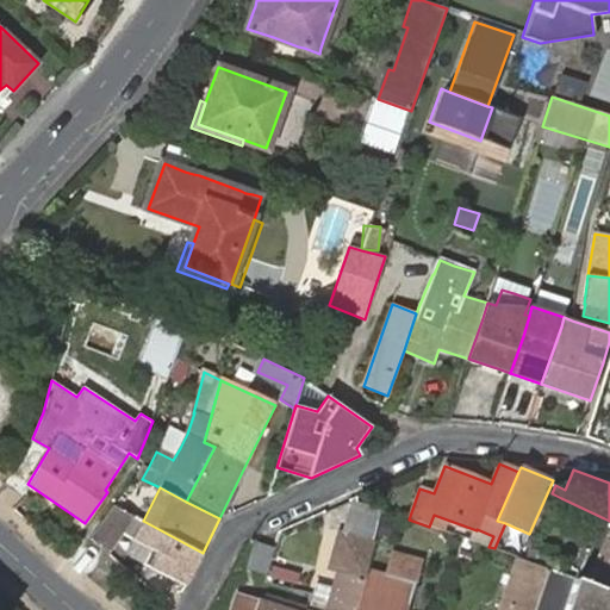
[(342,527),(341,533),(356,537),(361,527),(379,531),(380,524),(384,510),(358,500),(358,496),(350,498),(342,527)]
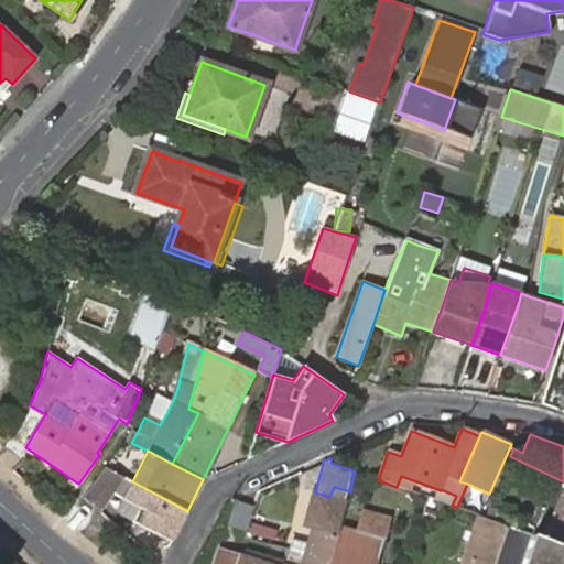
[(123,498),(132,481),(106,466),(85,498),(101,512),(115,492),(123,498)]
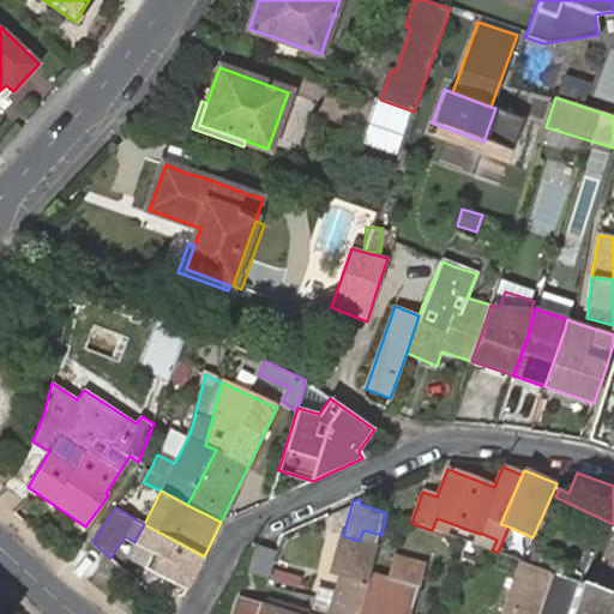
[(590,587),(613,595),(613,524),(608,522),(579,583),(590,587)]
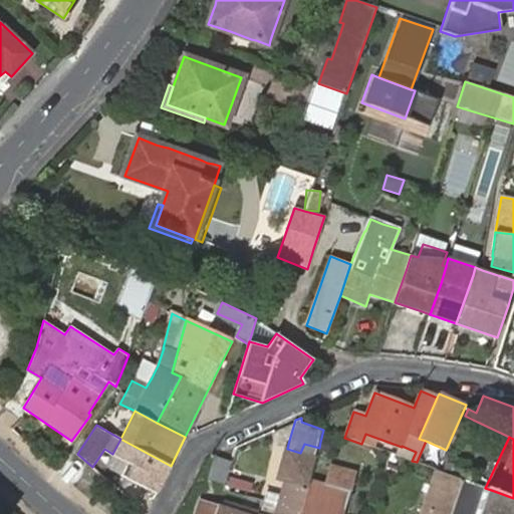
[(157,493),(171,466),(120,439),(112,454),(133,465),(127,473),(126,476),(157,493)]
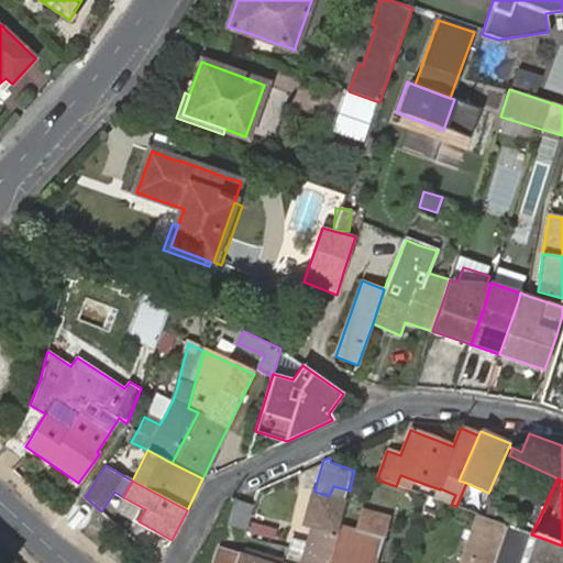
[(328,562),(337,536),(340,526),(346,501),(329,496),(315,492),(304,526),(312,528),(309,541),(301,562),(328,562)]
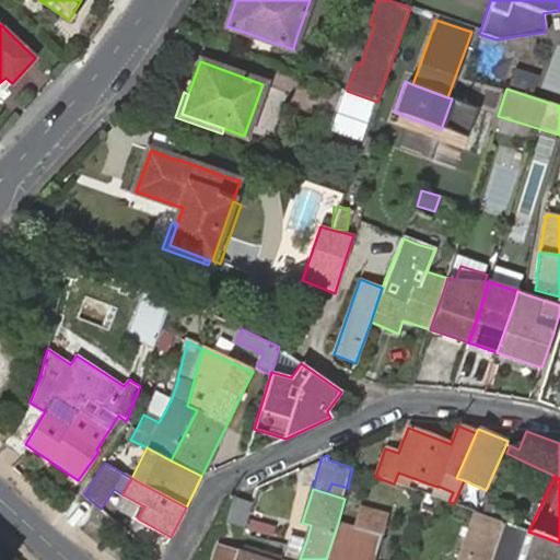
[(226,521),(245,526),(252,503),(234,498),(226,521)]
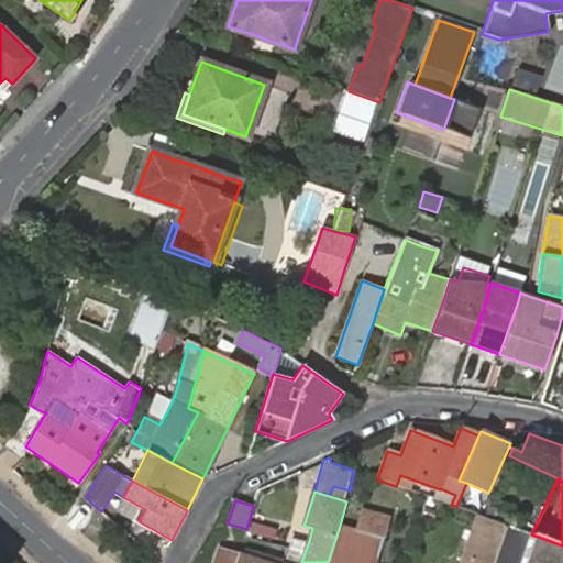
[(328,562),(375,562),(384,538),(389,518),(364,510),(357,530),(340,526),(337,536),(328,562)]
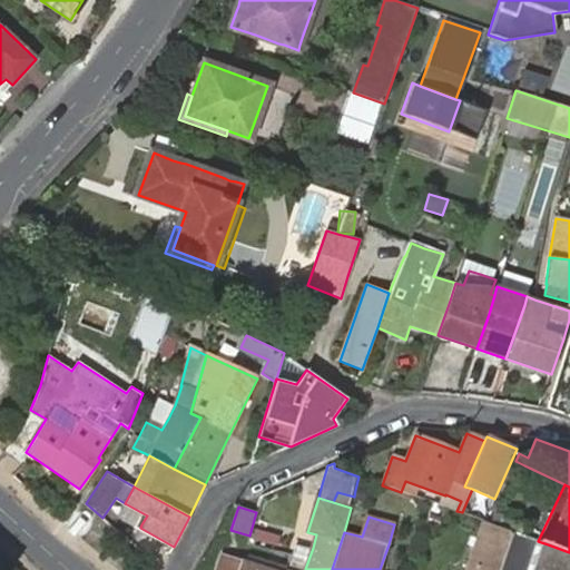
[(516,532),(521,534),(524,526),(504,519),(501,527),(516,532)]
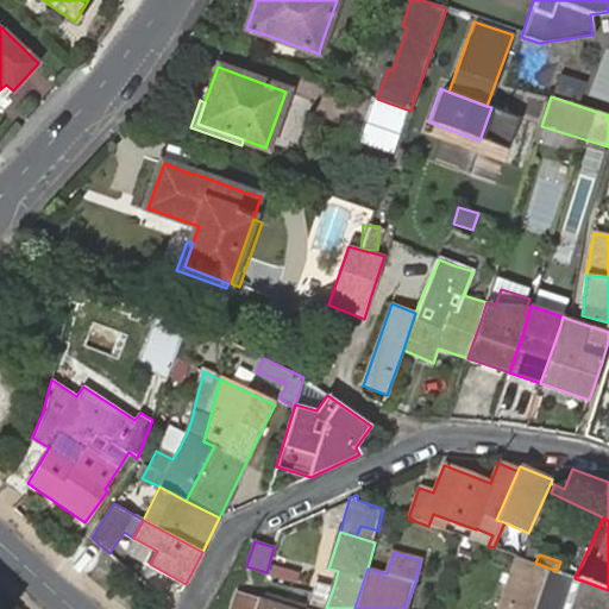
[(534,608),(547,569),(518,558),(513,572),(519,573),(506,608),(534,608)]
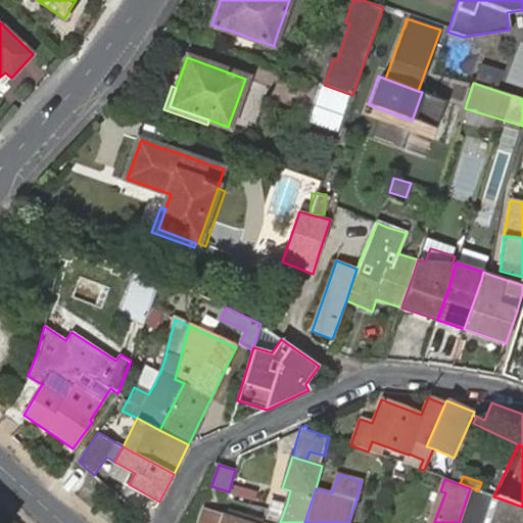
[(522,522),(522,507),(503,500),(493,496),(478,490),(473,488),(462,522),(522,522)]
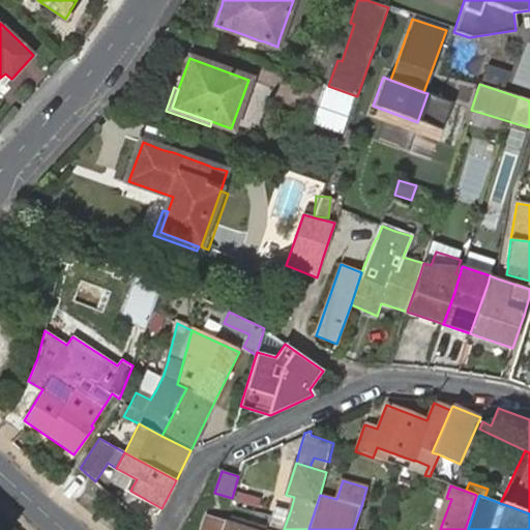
[(440,529),(451,499),(446,498),(444,497),(433,529),(440,529)]
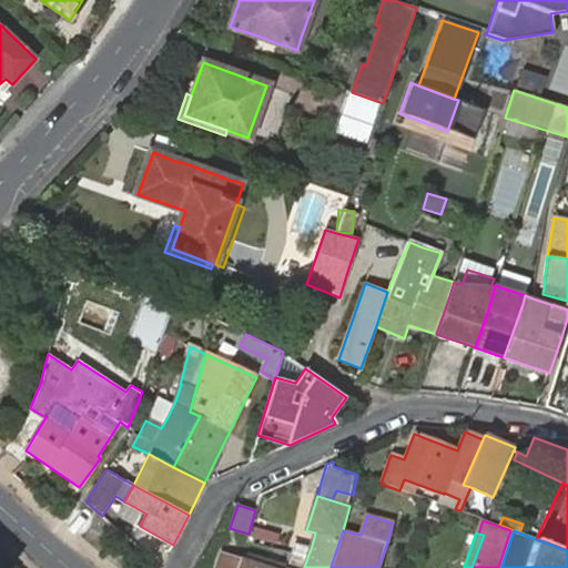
[(288,553),(285,566),(294,567),(304,567),(312,546),(293,540),(288,553)]
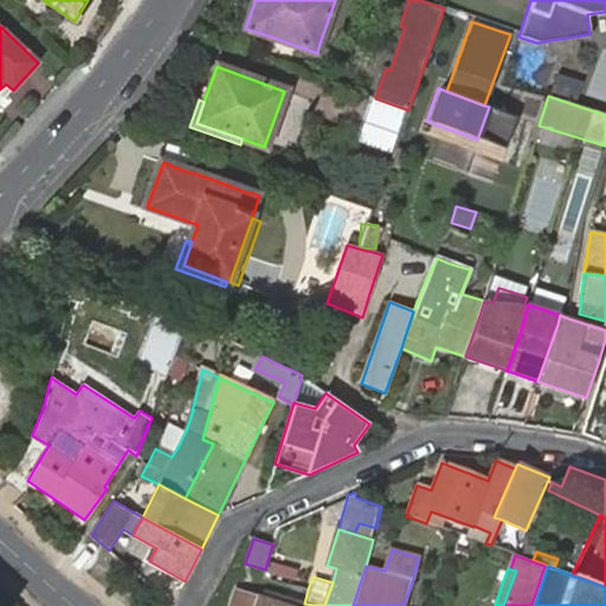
[(294,605),(260,597),(256,595),(256,597),(236,591),(230,605),(294,605)]
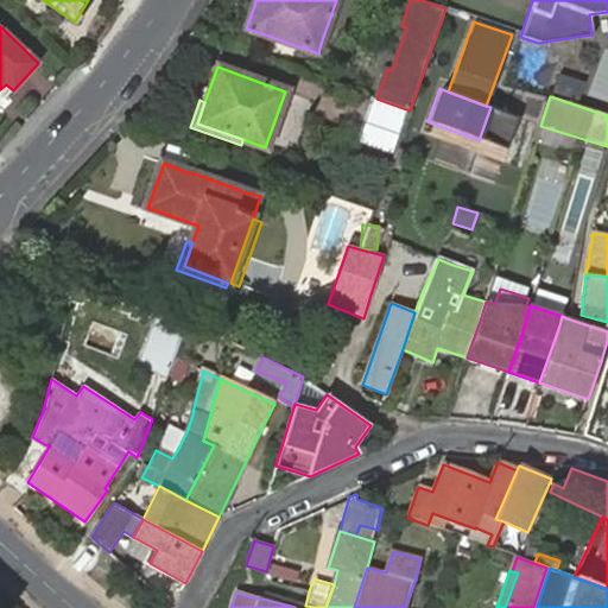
[(264,593),(261,599),(295,607),(303,607),(305,606),(264,593)]
